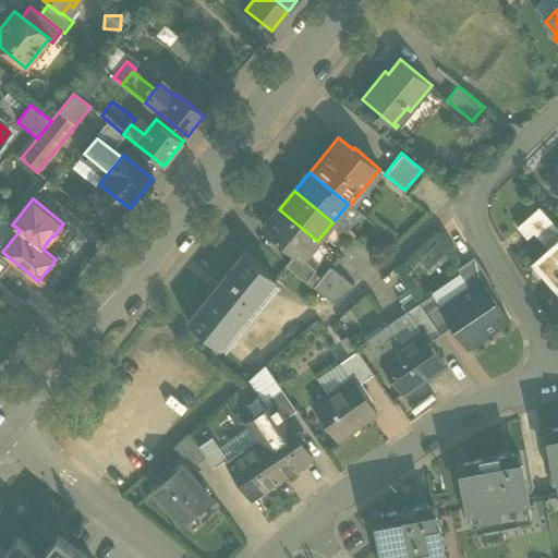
[(317,241),(279,209),(263,228),(294,255),(301,261),(302,259),(317,241)]
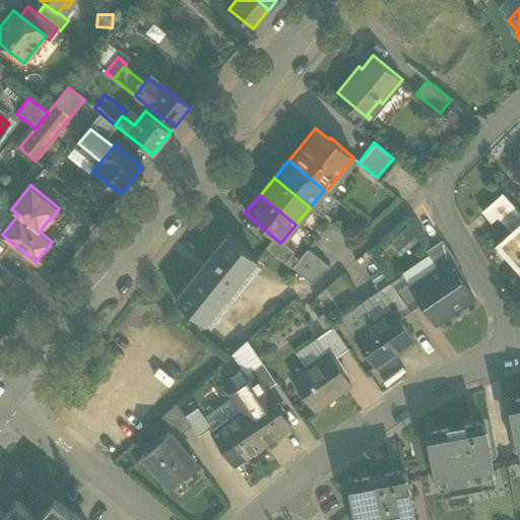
[(503,195),(482,212),(492,222),(498,216),(511,204),(503,195)]
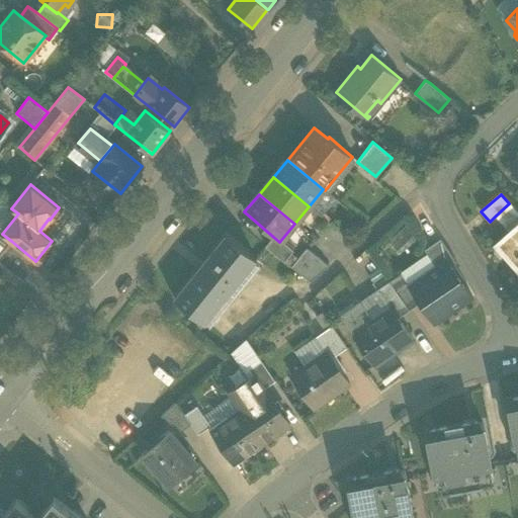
[(517,212),(509,203),(496,216),(508,231),(494,243),(517,271),(517,212)]
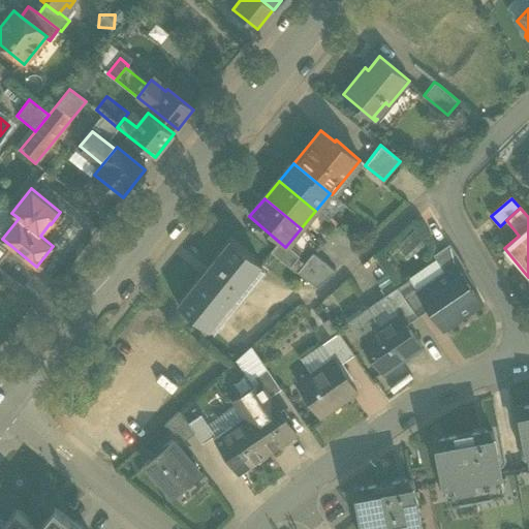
[(229,240),(178,304),(209,329),(260,265),(229,240)]
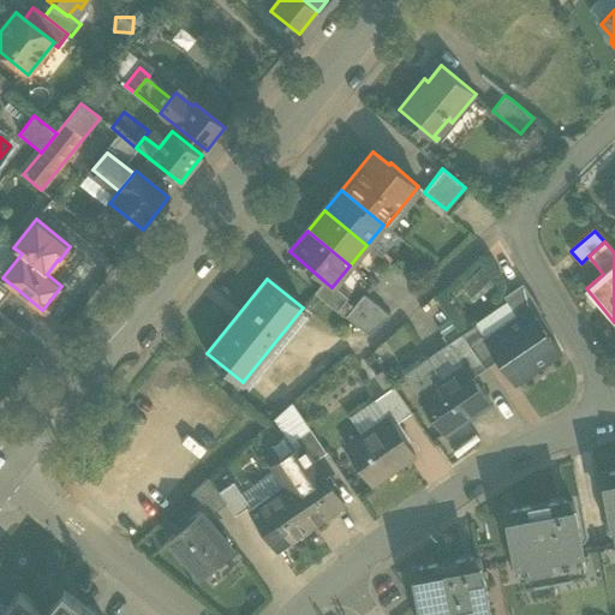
[(348,298),(333,286),(332,287),(324,281),(315,293),(338,311),(348,298)]
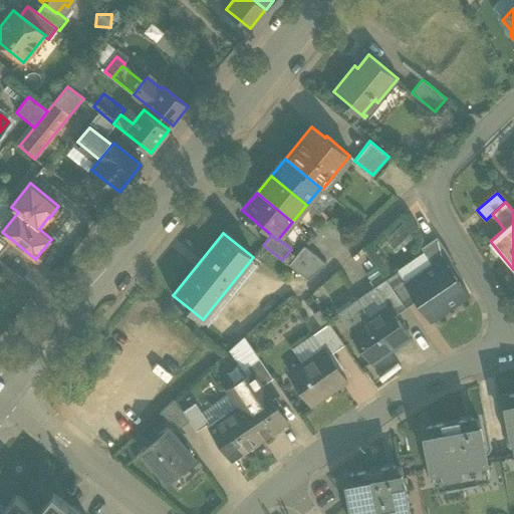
[(35,259),(11,239),(0,252),(0,260),(23,279),(39,260),(36,258),(35,259)]
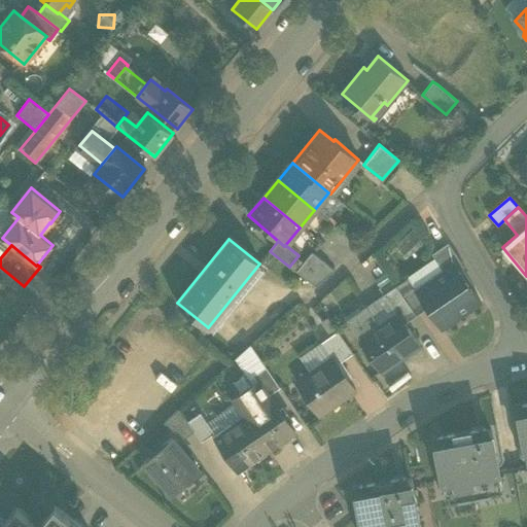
[(463,267),(449,245),(436,253),(438,257),(448,270),(455,265),(458,270),(463,267)]
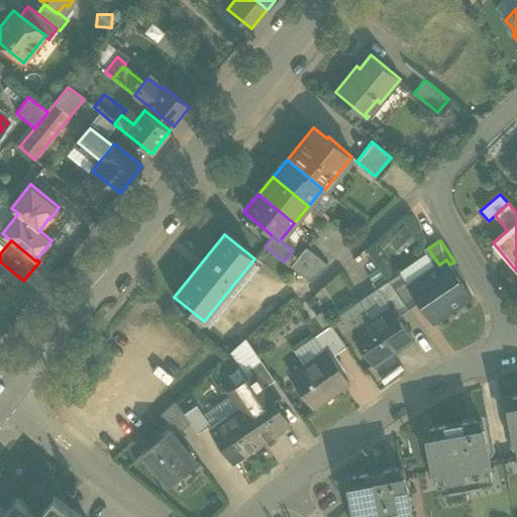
[(306,248),(291,268),(300,275),(315,255),(306,248)]
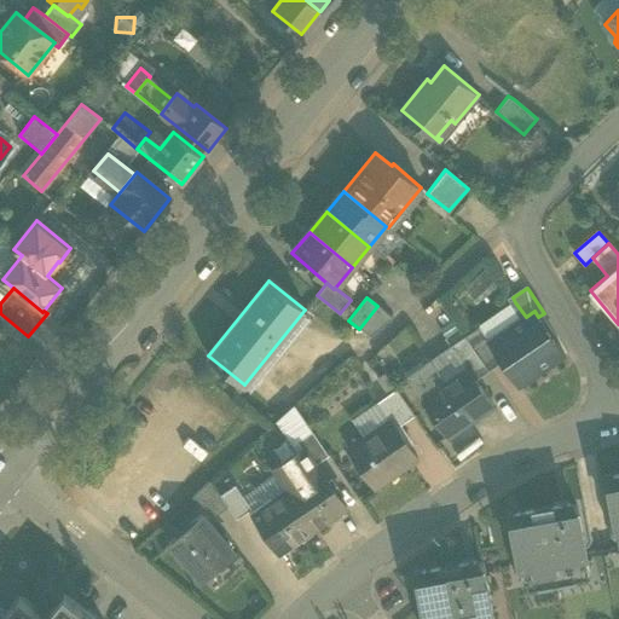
[(515,302),(479,327),(490,342),(487,342),(501,363),(519,388),(520,387),(519,385),(562,356),(563,358),(565,357),(538,317),(534,311),(526,317),(515,302)]
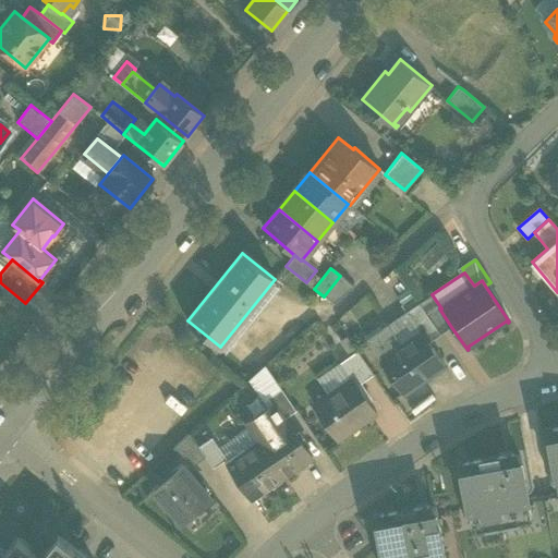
[(353,287),(340,276),(324,296),(334,305),(353,287)]
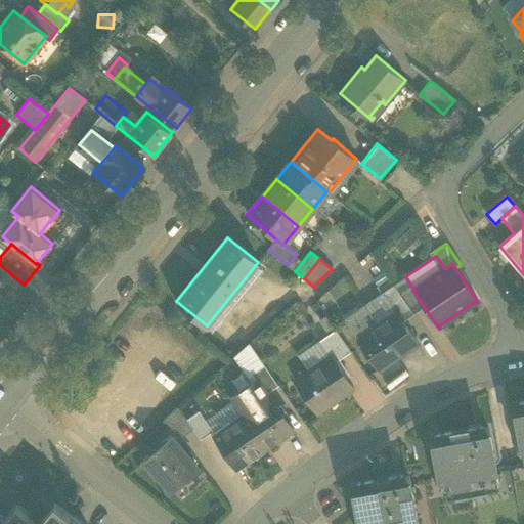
[(415,290),(405,276),(394,285),(415,314),(424,307),(412,290),(415,290)]
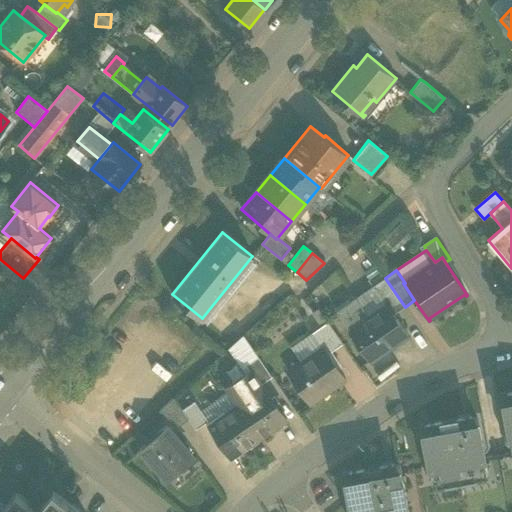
[(405,307),(385,278),(372,287),(386,306),(387,305),(393,314),(405,307)]
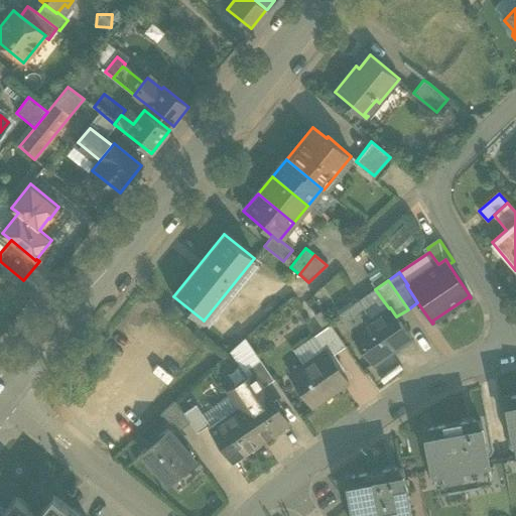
[(371,320),(358,300),(339,313),(372,364),(411,339),(396,316),(390,307),(389,308),(371,320)]
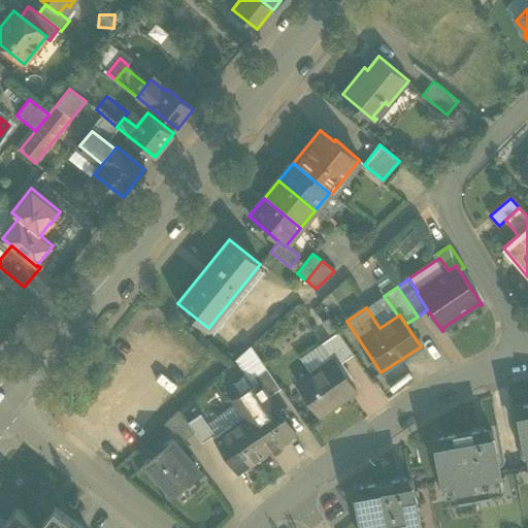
[(354,356),(337,333),(322,344),(337,367),(354,356)]
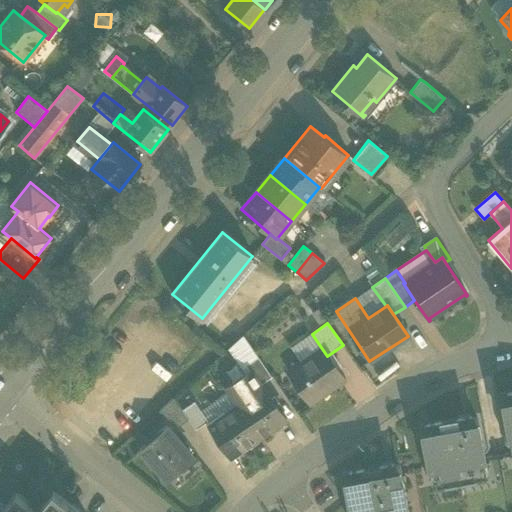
[(327,356),(312,334),(292,348),(301,361),(286,371),(310,404),(344,380),(327,356)]
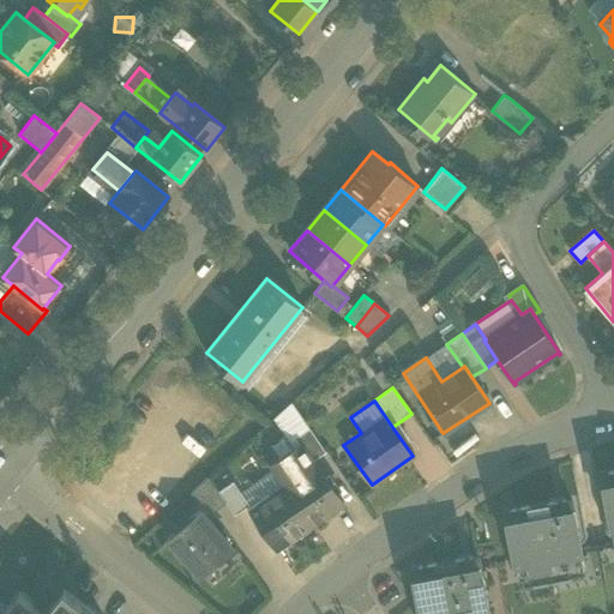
[(309,429),(292,403),(280,414),(296,438),(309,429)]
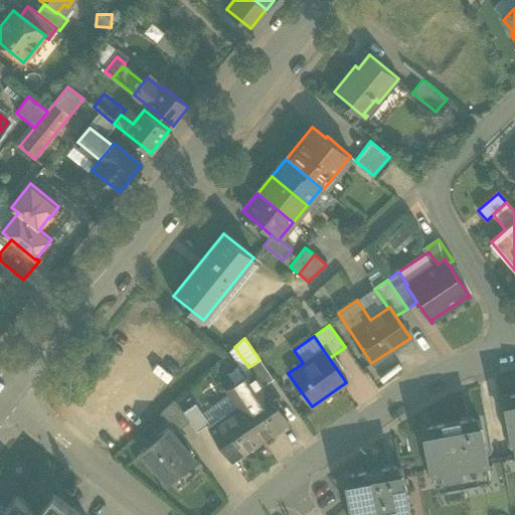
[(274,379),(260,360),(248,367),(252,373),(262,387),(274,379)]
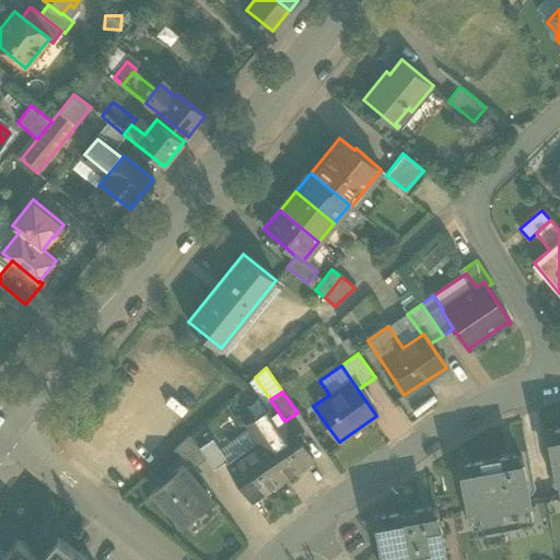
[(284,421),(275,406),(245,426),(259,445),(258,445),(282,480),(313,459),(290,424),(288,426),(284,421)]
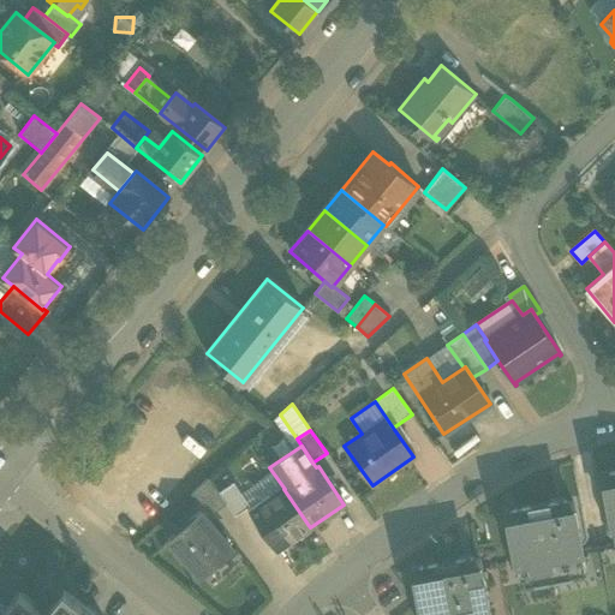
[(219,493),(209,478),(191,494),(197,501),(209,505),(214,511),(226,503),(219,493)]
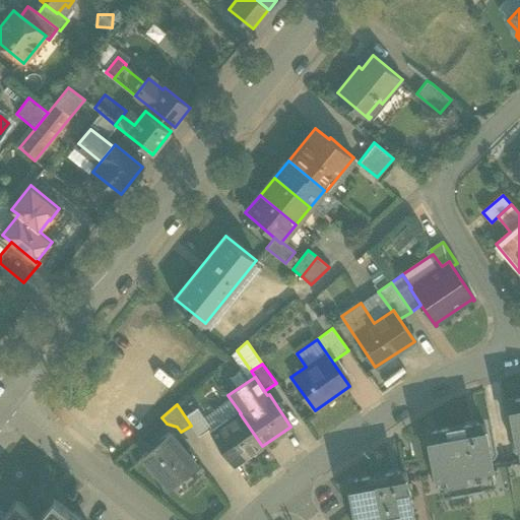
[(211,429),(197,408),(185,416),(191,426),(199,437),(211,429)]
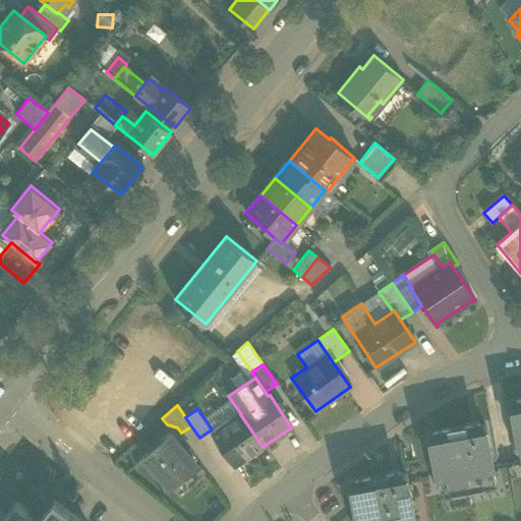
[(240,414),(212,435),(234,466),(263,447),(240,414)]
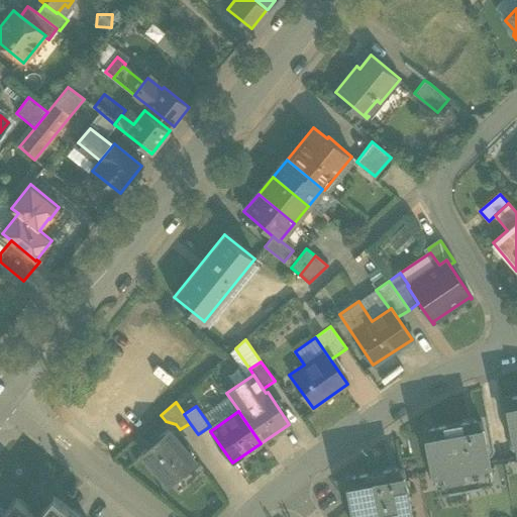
[(431,438),(440,488),(451,485),(453,493),(475,489),(473,481),(497,477),(488,428),(431,438)]
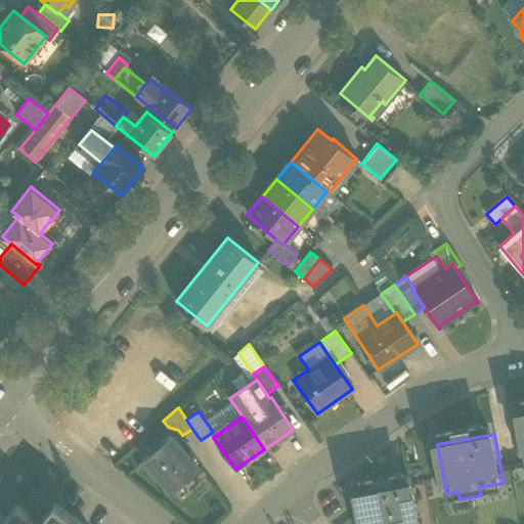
[(170,439),(146,462),(143,459),(142,461),(160,479),(164,476),(175,488),(199,467),(169,435),(168,437),(170,439)]
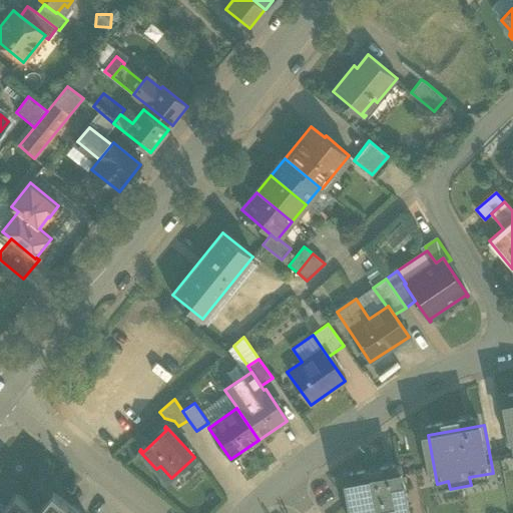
[(351,488),(355,512),(415,512),(413,512),(412,512),(405,478),(351,488)]
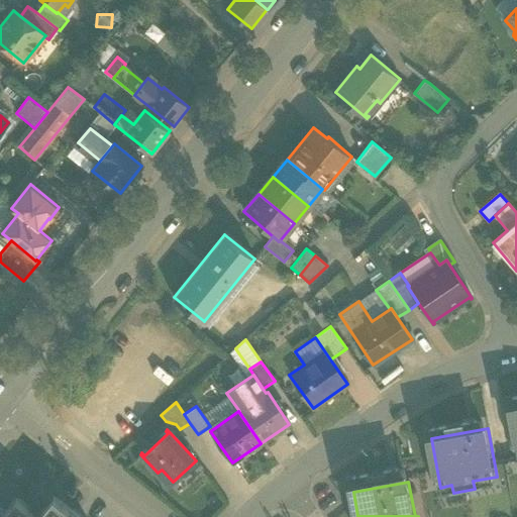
[(6,511),(0,505),(0,516),(78,516),(55,497),(39,516),(17,498),(6,511)]
